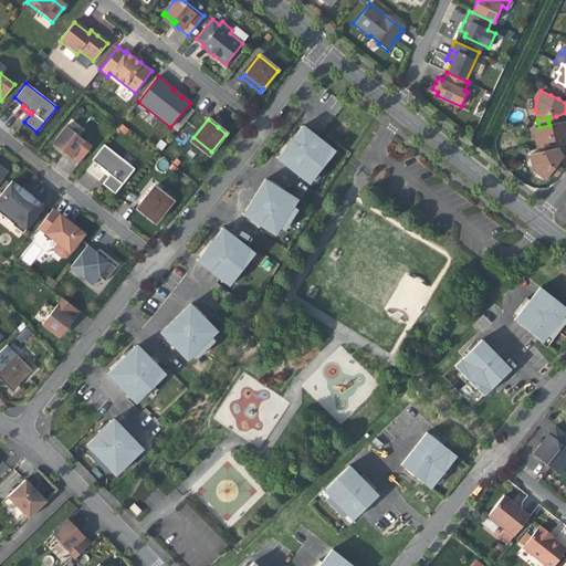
[(536,145),(538,144),(546,143),(565,138),(565,121),(557,123),(549,125),(540,127),(535,127),(537,135),(535,136),(536,145)]
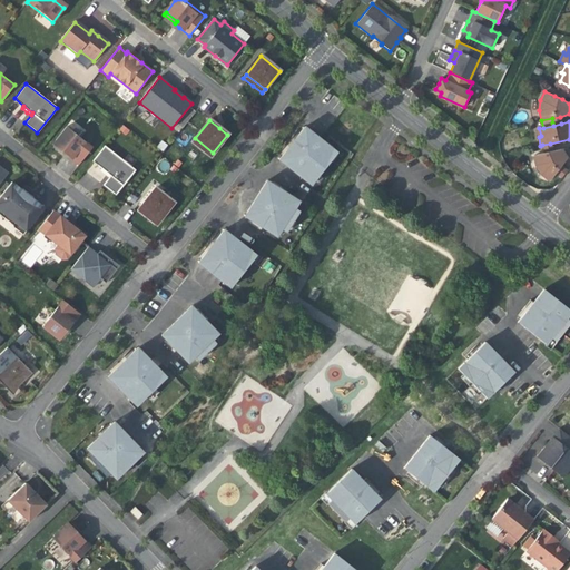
[(333,148),(305,127),(293,143),(278,159),(306,182),(313,174),(317,177),(331,160),(326,157),(333,148)]
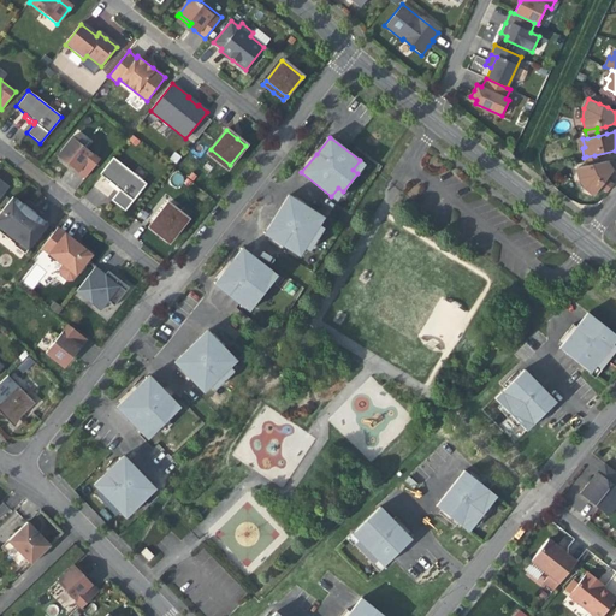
[(93,183),(100,173),(107,165),(78,142),(66,158),(78,169),(76,171),(82,176),(93,183)]
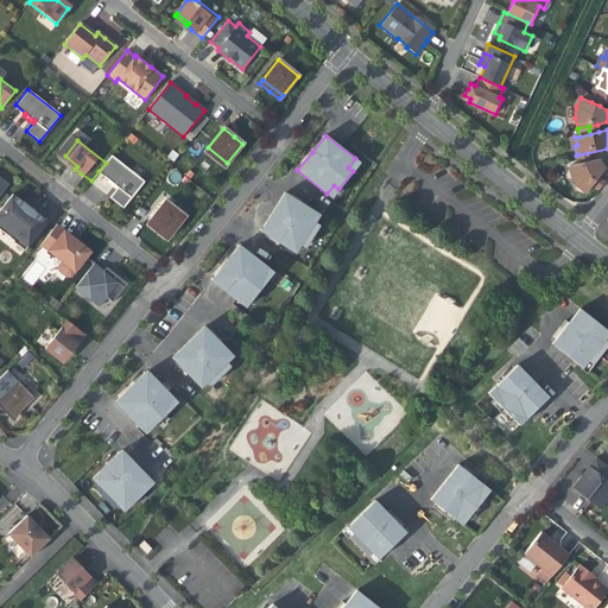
[(225,166),(227,163),(208,147),(204,151),(225,166)]
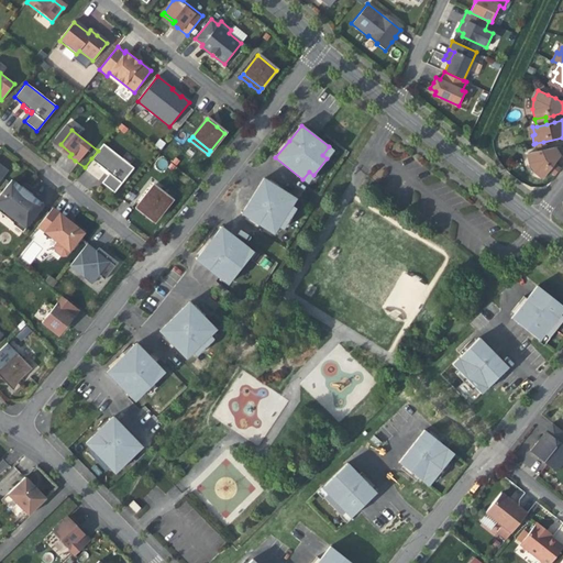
[(98,151),(91,158),(100,166),(109,173),(108,175),(102,183),(114,192),(133,168),(103,144),(98,151)]
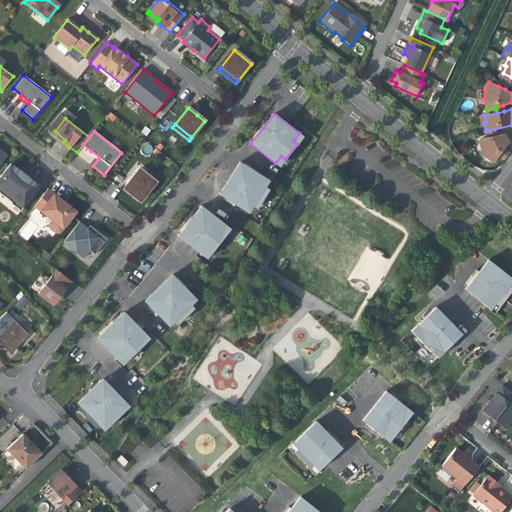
[(509,132),(496,135),(489,137),(479,139),(480,147),(486,157),(493,163),(498,156),(504,160),(510,153),(504,148),(511,138),(511,137),(511,135),(509,132)]
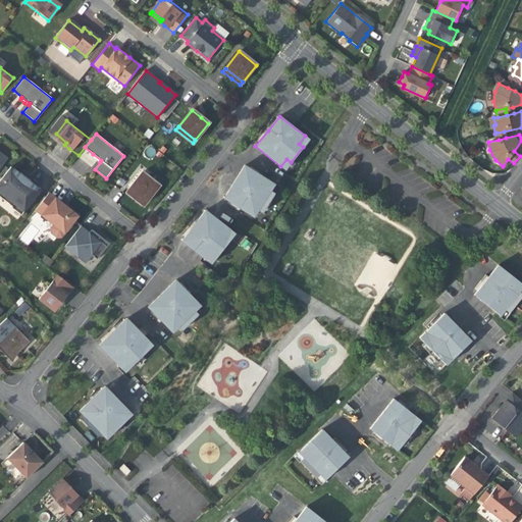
[(309,139),(305,136),(299,144),(303,147),(309,139)]
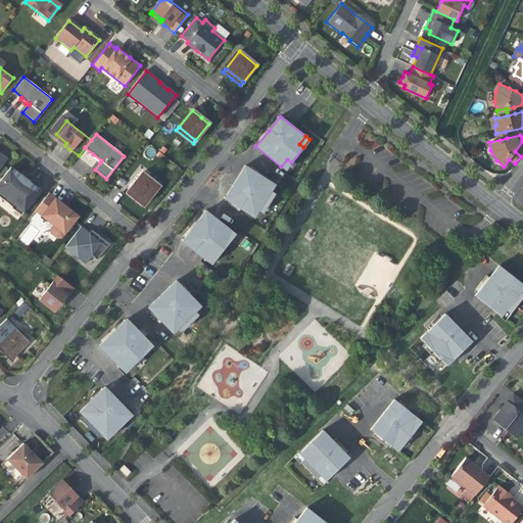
[(291,162),(287,159),(281,167),(285,170),(291,162)]
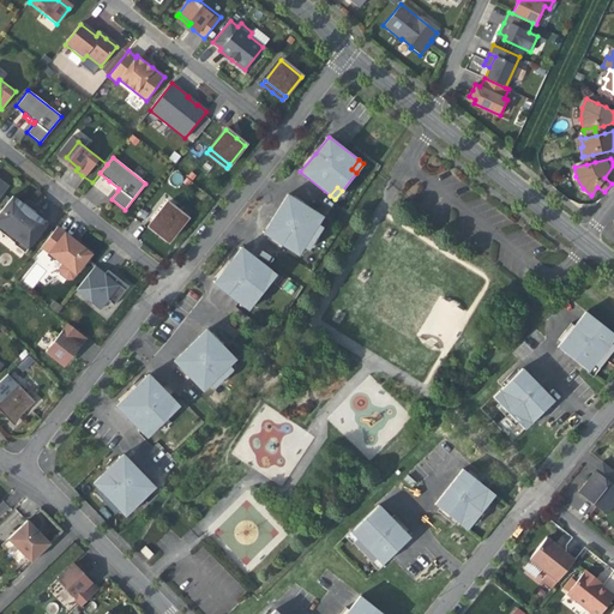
[(323,216),(288,194),(276,212),(263,233),(299,256),(323,216)]
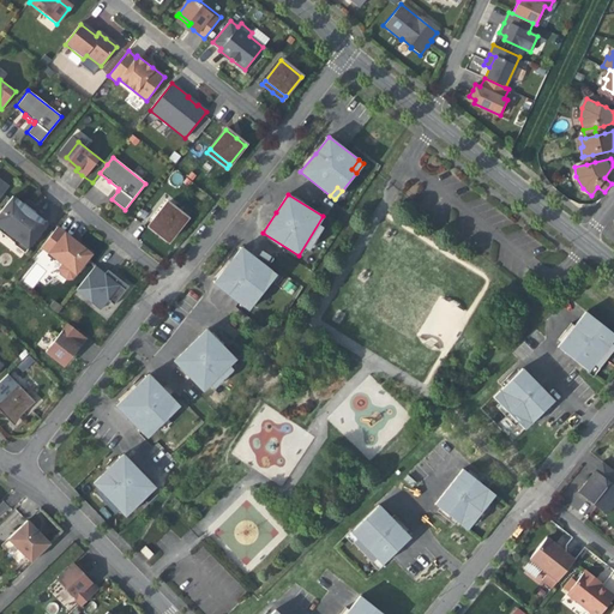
[(31,211),(13,196),(0,211),(0,229),(4,229),(28,248),(48,224),(31,211)]
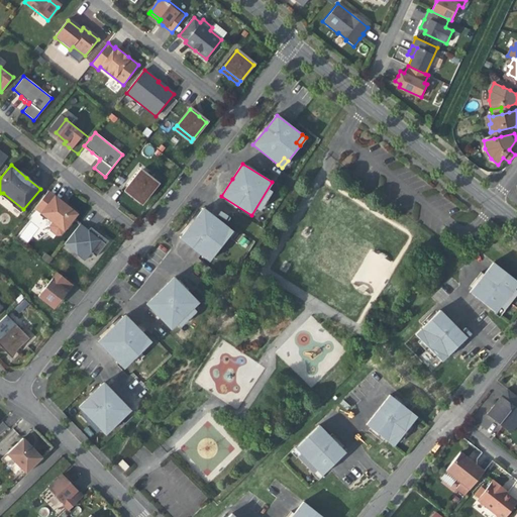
[(140,171),(127,188),(143,201),(158,184),(140,171)]
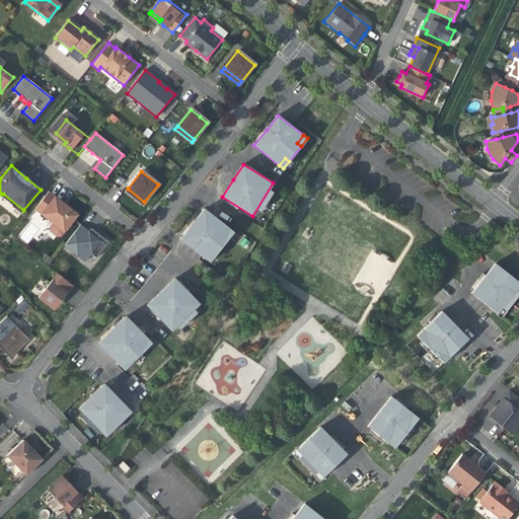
[(142,205),(144,202),(128,189),(125,192),(133,198),(142,205)]
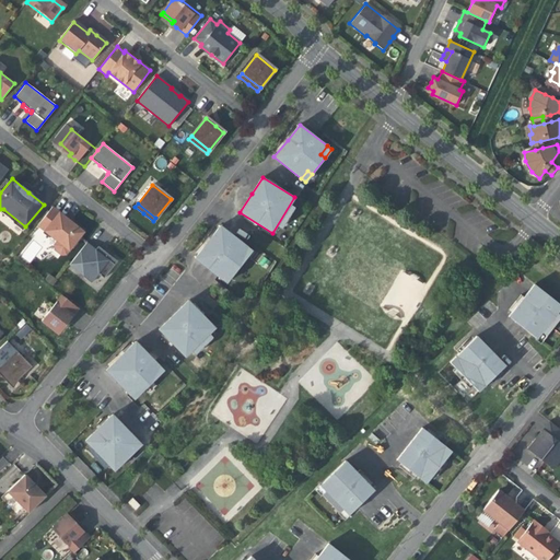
[(68,220),(51,207),(37,225),(57,241),(54,245),(55,249),(60,255),(66,254),(83,232),(68,220)]
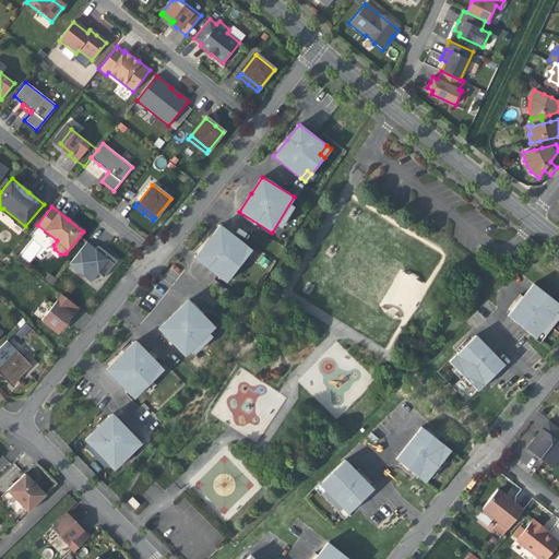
[(25,226),(3,209),(0,209),(0,211),(23,229),(25,226)]
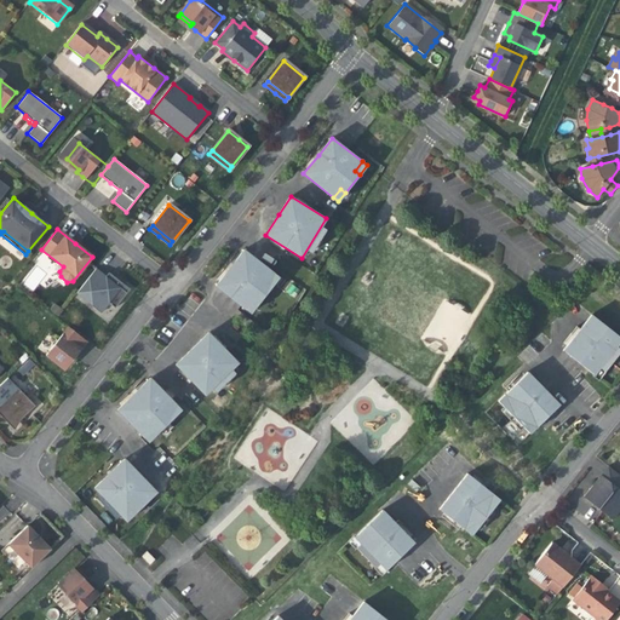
[(274,274),(244,250),(230,268),(216,286),(246,310),(253,300),(257,304),(271,286),(268,282),(274,274)]
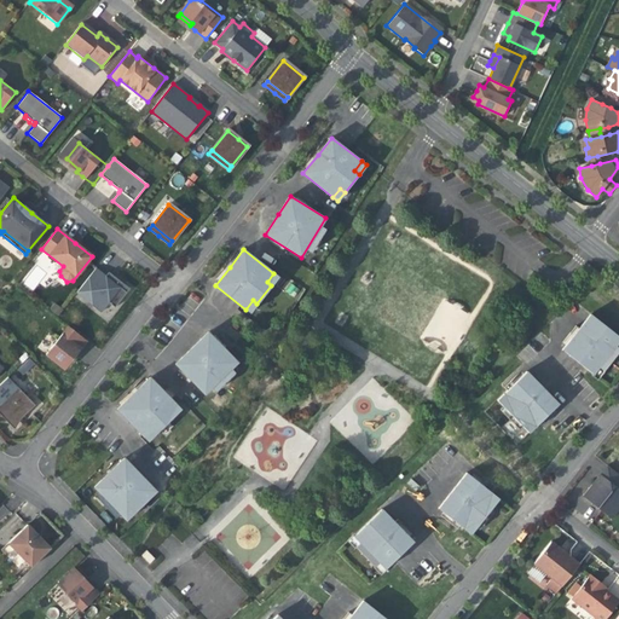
[(105,276),(96,268),(76,293),(100,312),(109,302),(115,307),(127,291),(125,285),(114,277),(111,281),(105,276)]
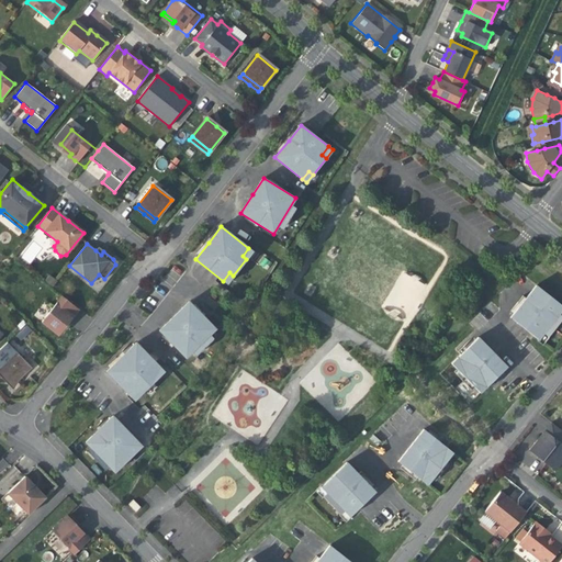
[(253,251),(248,248),(243,256),(246,259),(253,251)]
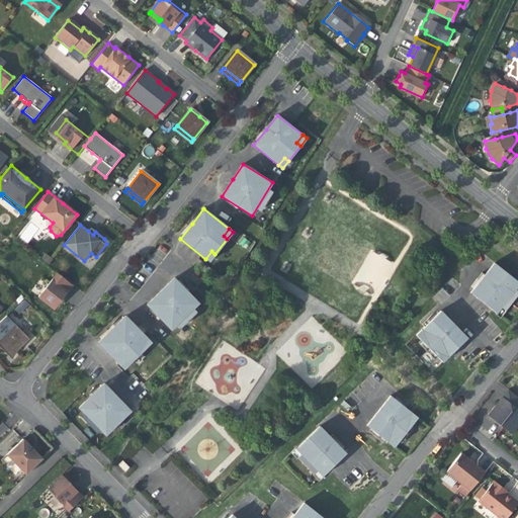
[(243,237),(239,243),(246,248),(250,242),(243,237)]
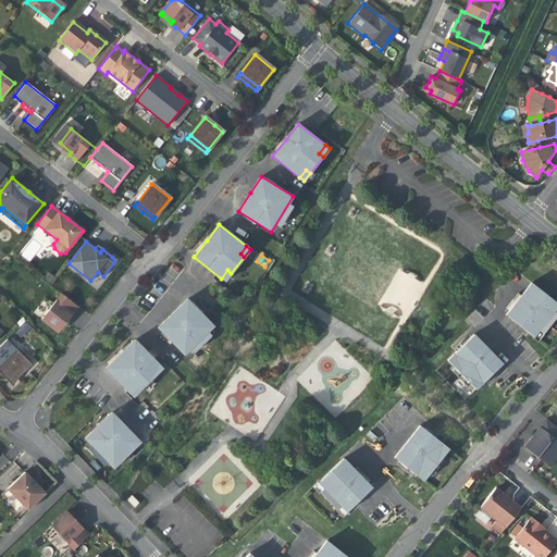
[(231,273),(227,270),(221,279),(225,282),(231,273)]
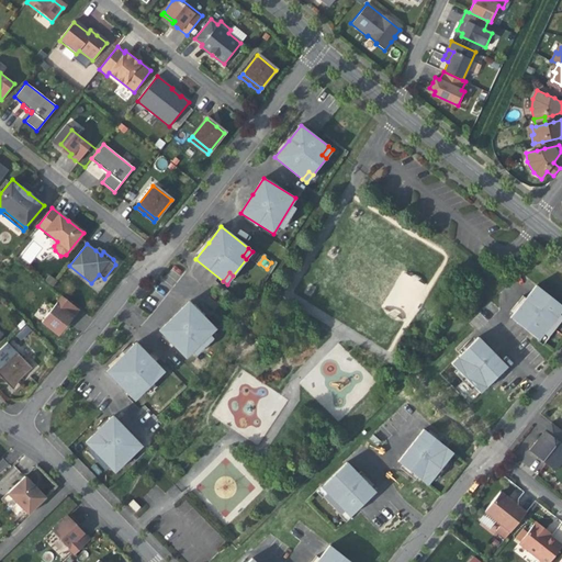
[(382,310),(405,319),(416,292),(407,289),(409,283),(396,277),(382,310)]
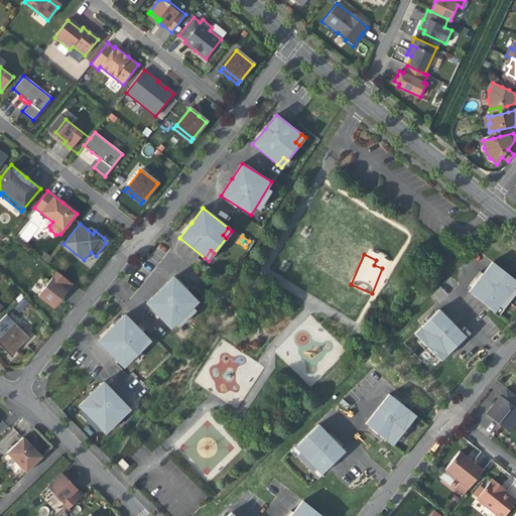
[(515,284),(515,280),(492,262),(469,291),(494,312),(499,306),(503,309),(510,300),(515,292),(515,290),(513,288),(515,284)]
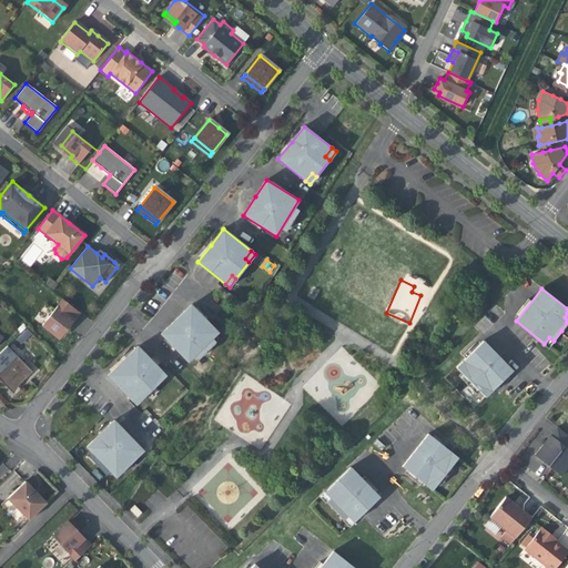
[(63,300),(42,325),(57,336),(66,325),(69,327),(73,321),(80,313),(63,300)]
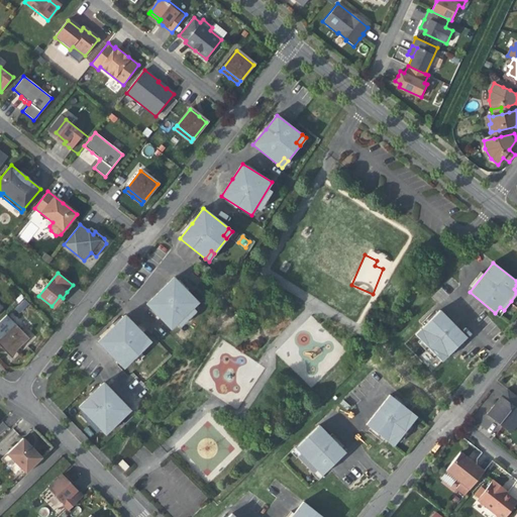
[(198,302),(174,278),(162,290),(146,304),(171,329),(198,302)]
